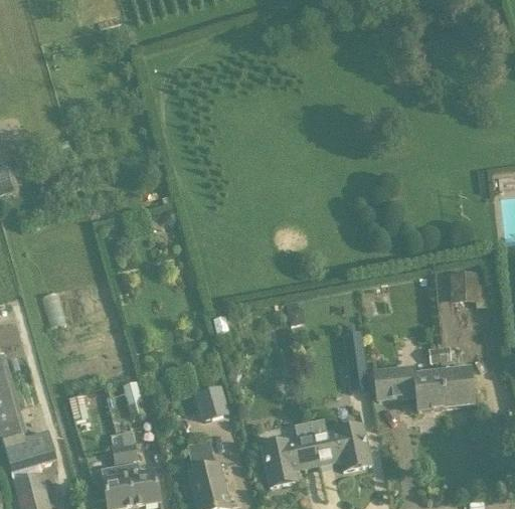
[(0,193),(17,188),(8,153),(0,154),(0,193)]
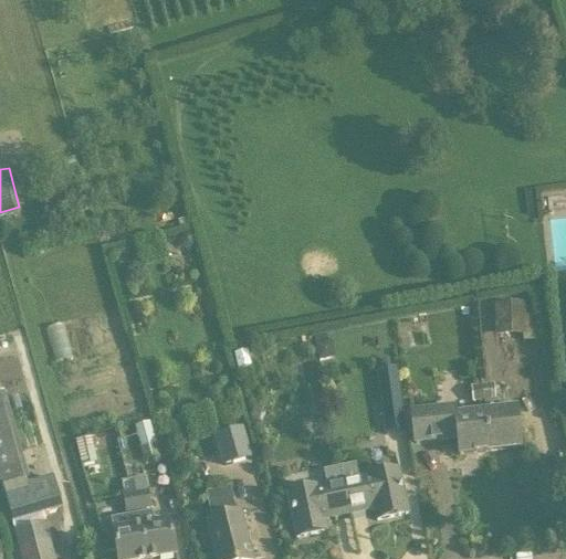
[(187,196),(184,181),(171,185),(175,199),(187,196)]
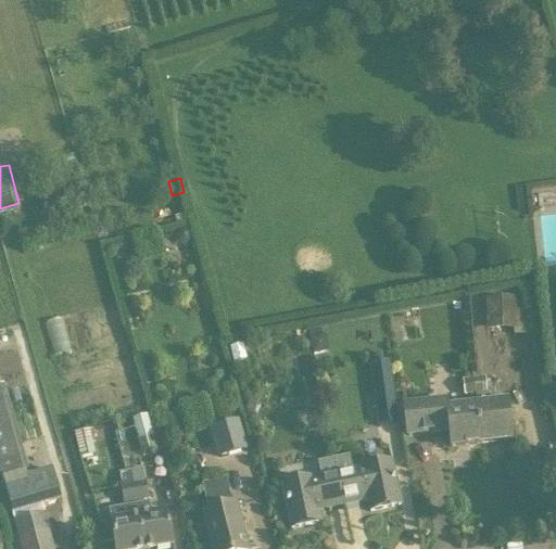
[(555,180),(540,186),(543,196),(555,192),(555,180)]
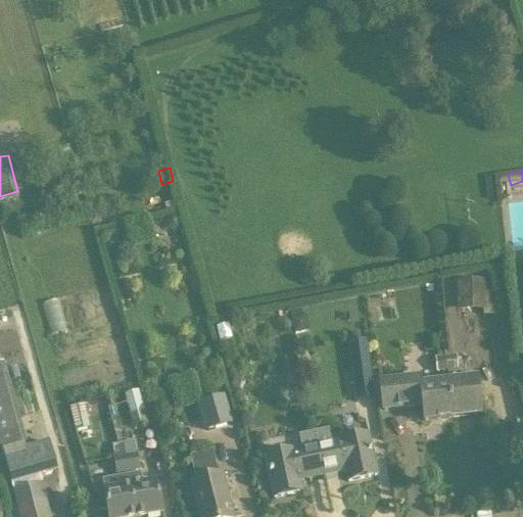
[(171,225),(172,225),(175,225),(177,224),(178,223),(179,222),(179,221),(179,220),(179,218),(178,216),(177,215),(176,214),(174,213),(172,213),(170,214),(169,215),(168,216),(167,218),(167,220),(167,221),(168,223),(170,224),(171,225)]
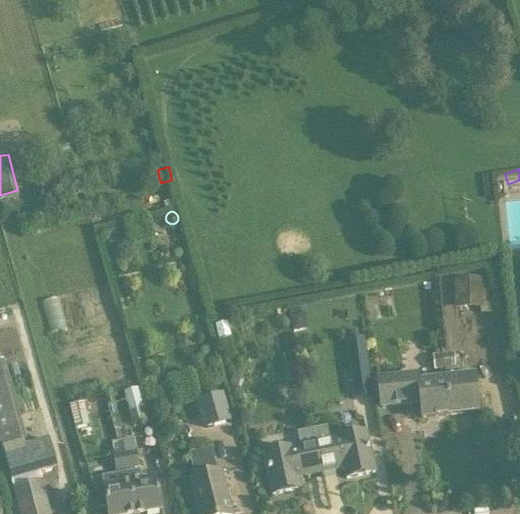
[(482,274),(454,275),(455,305),(480,304),(480,310),(492,309),(492,286),(482,286),(482,274)]
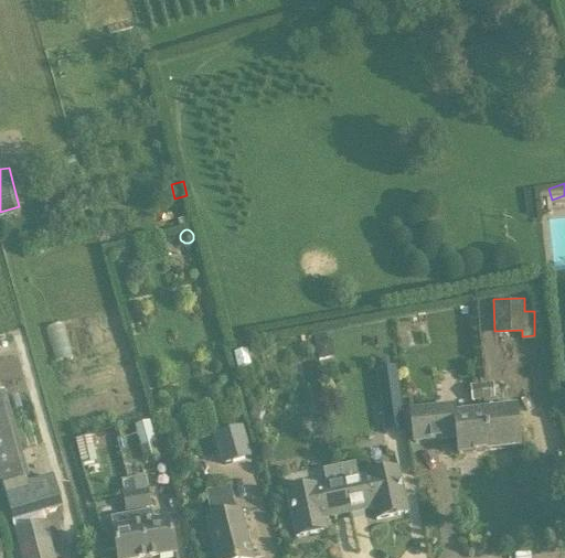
[(73,350),(61,318),(45,323),(56,355),(73,350)]
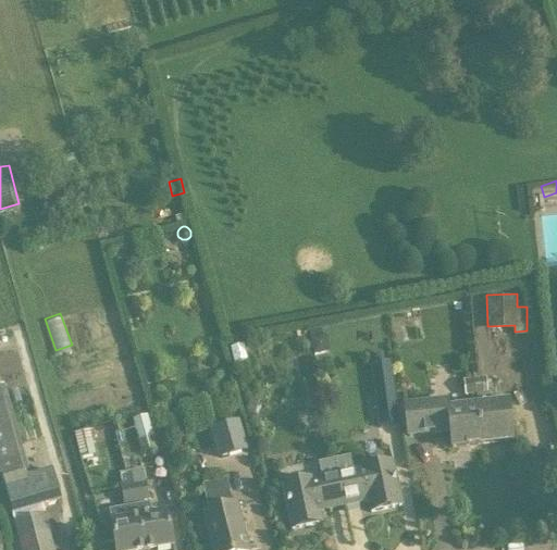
[(311,335),(314,351),(329,348),(324,332),(322,332),(311,335)]
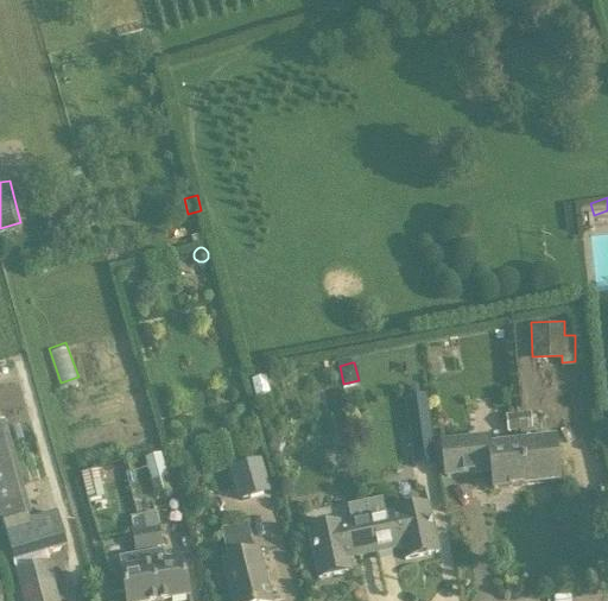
[(425,390),(405,393),(415,456),(435,453),(425,390)]
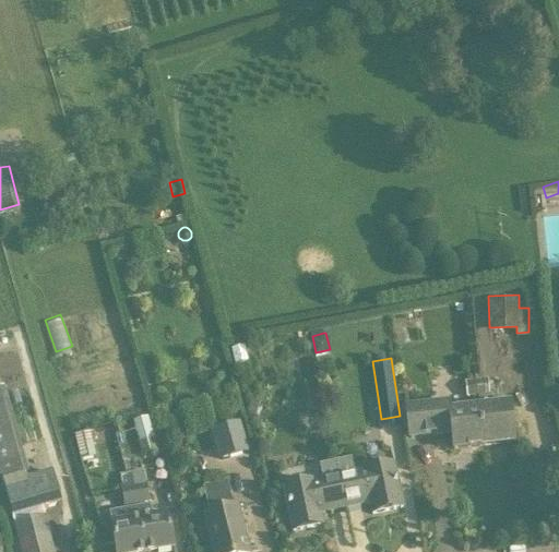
[(488,375),(476,376),(477,393),(489,391),(488,375)]
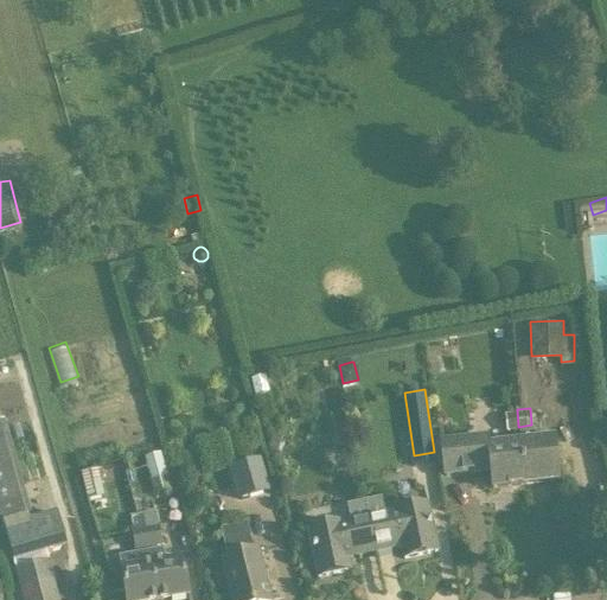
[(508,427),(518,427),(517,409),(505,410),(508,427)]
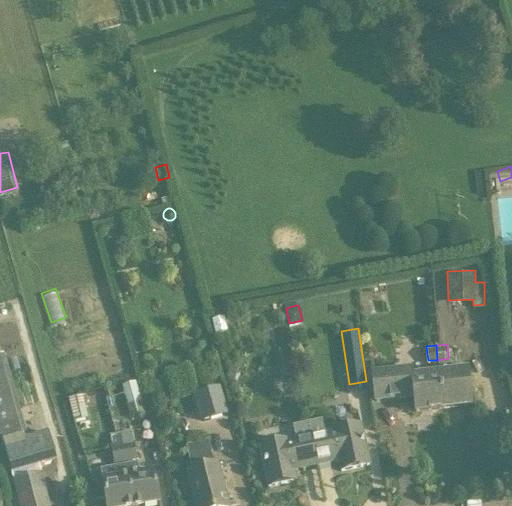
[(5,445),(12,469),(56,457),(50,434),(24,442),(1,358),(0,353),(0,429),(5,446),(5,445)]
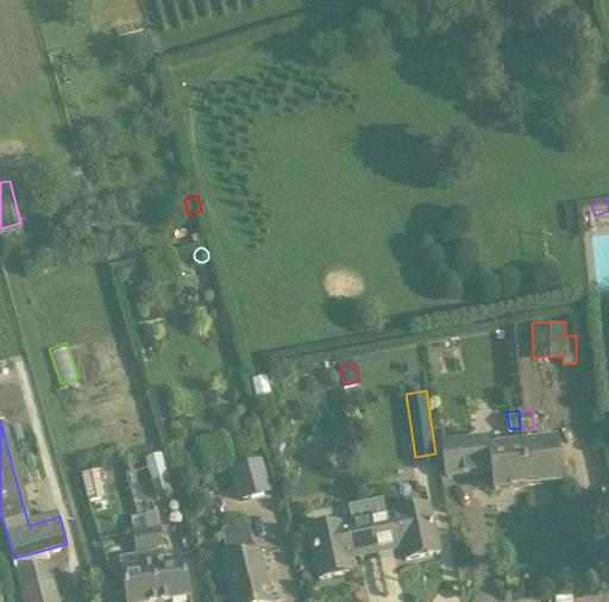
[(338,443),(351,441),(349,430),(337,432),(338,443)]
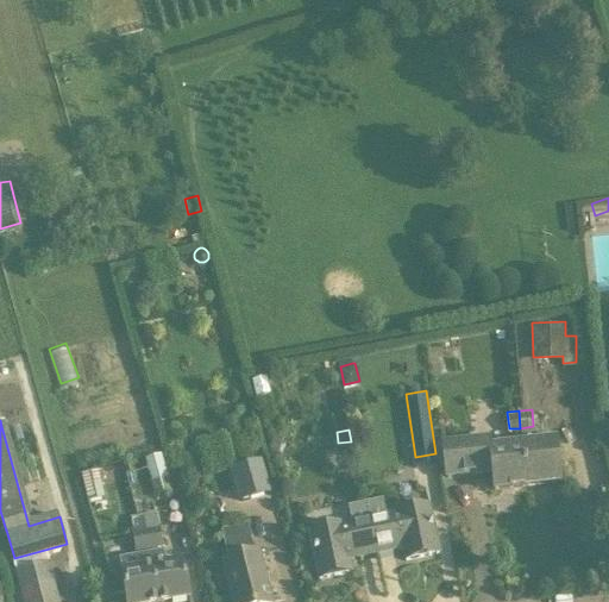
[(528,482),(523,441),(490,445),(489,434),(444,439),(447,472),(493,468),(495,486),(528,482)]
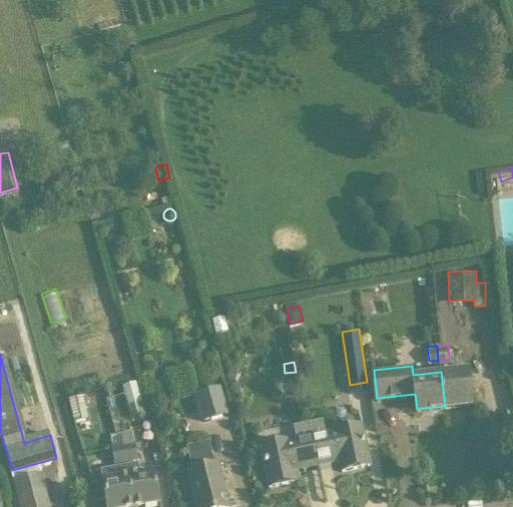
[(445,406),(472,403),(468,368),(441,372),(445,406)]
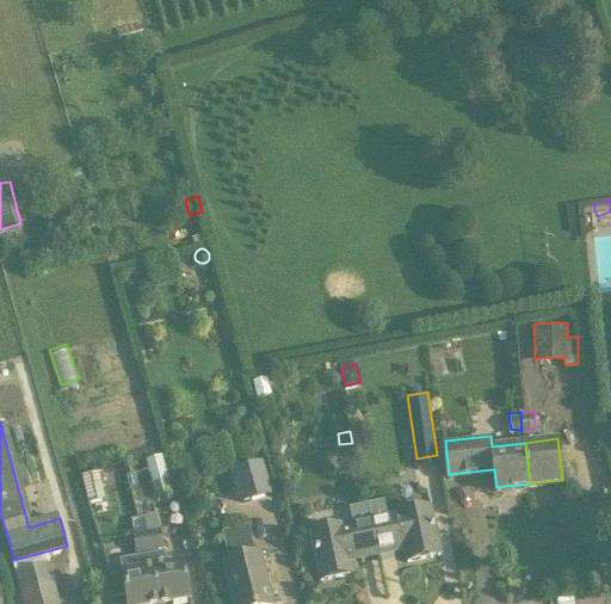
[(165,450),(146,456),(156,494),(176,490),(165,450)]
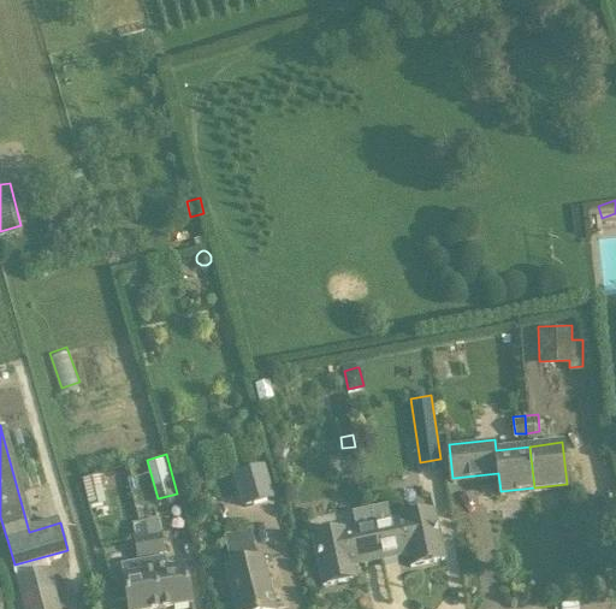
[(89,502),(105,497),(98,469),(82,474),(89,502)]
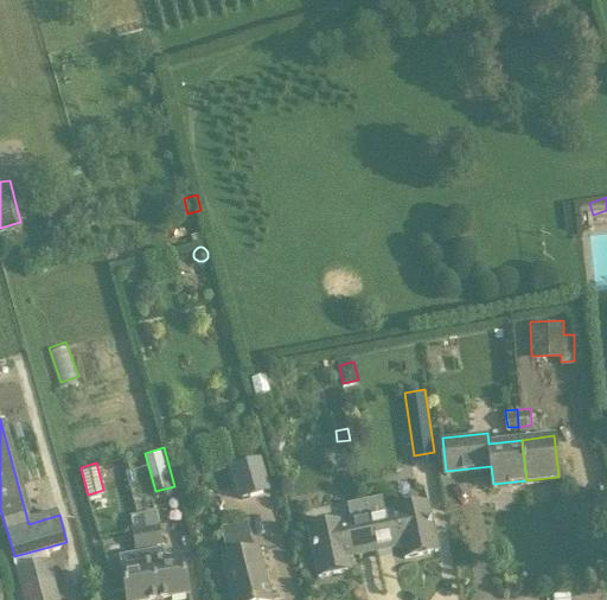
[(365,497),(376,548),(403,542),(406,554),(438,547),(428,499),(384,509),(382,493),(365,497)]
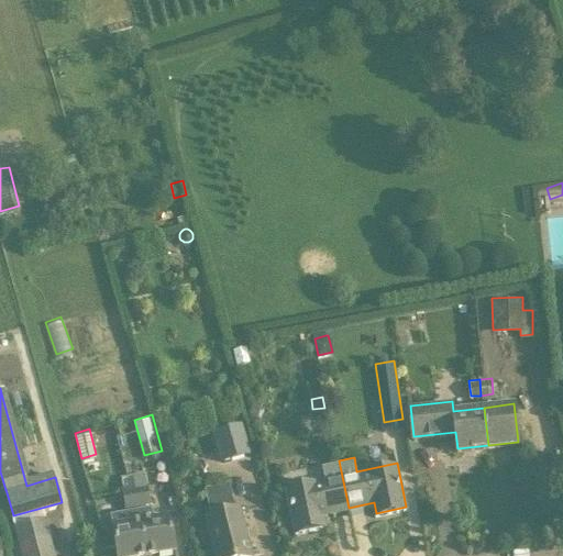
[(323,513),(349,508),(339,460),(322,464),(326,479),(286,487),(296,531),(327,524),(323,513)]
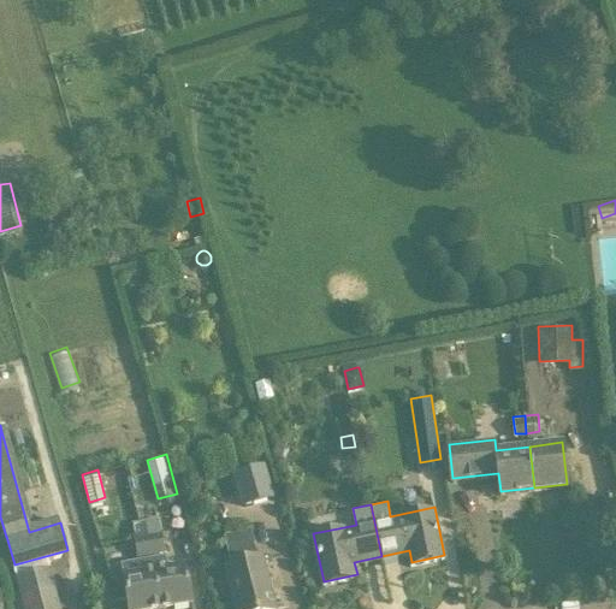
[(158,515),(144,518),(147,525),(150,551),(165,549),(158,515)]
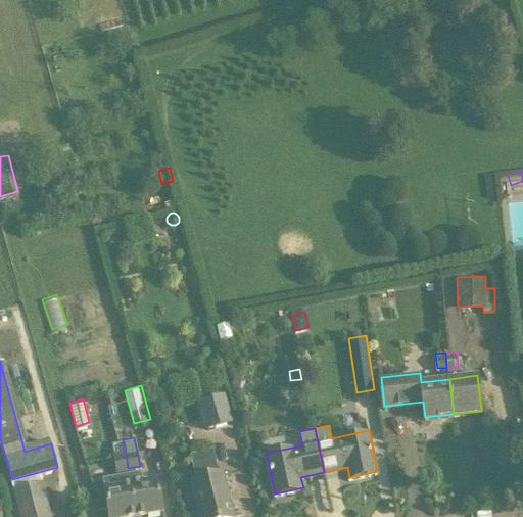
[(119,440),(112,441),(117,470),(128,468),(125,445),(123,439),(119,440)]
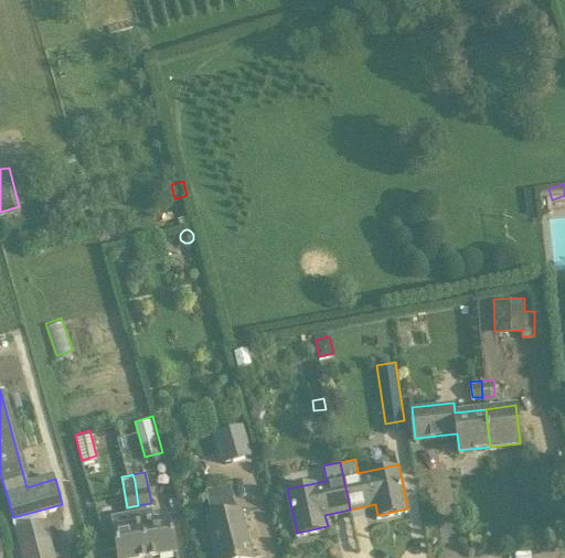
[(230,483),(205,489),(212,516),(208,517),(217,557),(245,557),(252,557),(240,508),(236,510),(230,483)]
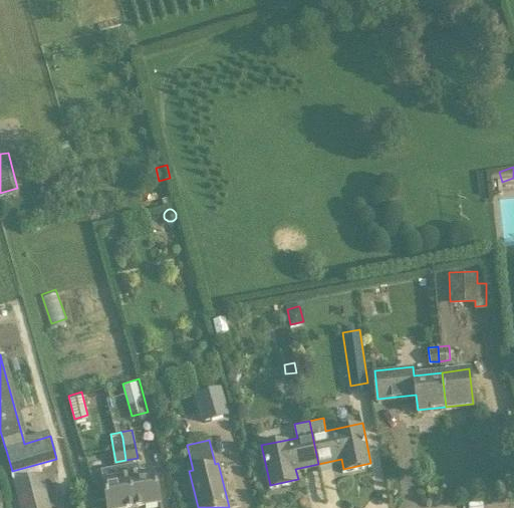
[(137,462),(126,464),(129,473),(134,505),(160,500),(155,469),(139,471),(137,462)]
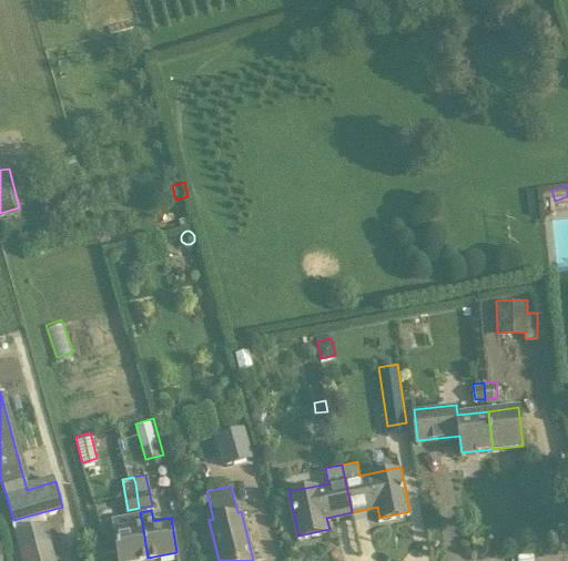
[(140,512),(112,517),(114,528),(113,528),(119,560),(129,560),(148,558),(142,522),(140,512)]
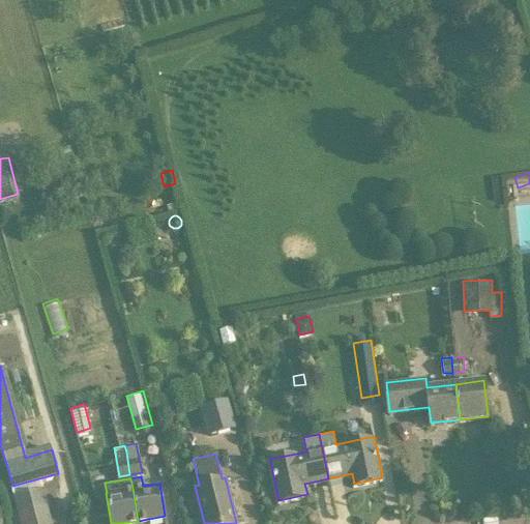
[(50,481),(16,490),(25,523),(62,523),(56,502),(65,499),(59,479),(51,482),(50,481)]
